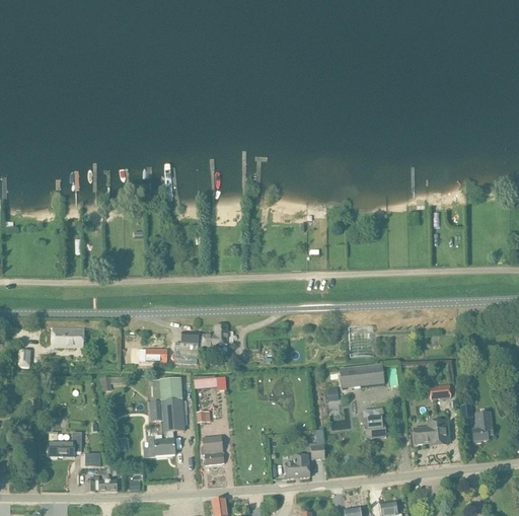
[(203,334),(204,348),(217,348),(217,344),(228,344),(228,342),(233,342),(233,329),(228,329),(227,322),(215,322),(215,334),(203,334)]
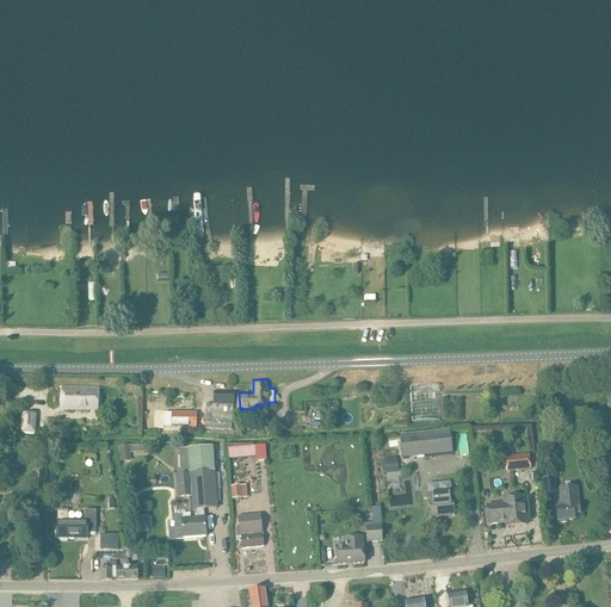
[(61,403),(99,404),(99,385),(62,383),(61,403)]
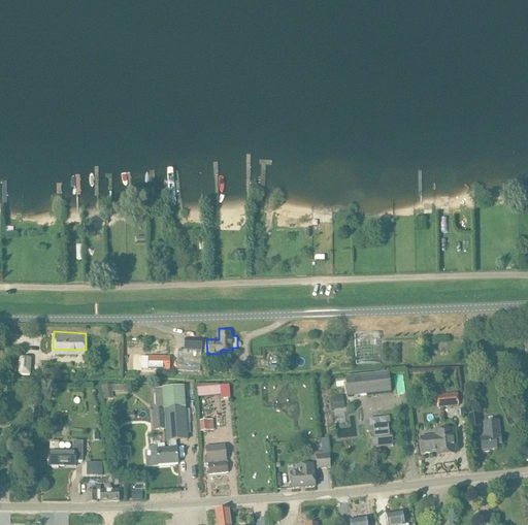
[(185,347),(202,348),(202,337),(185,336),(185,347)]
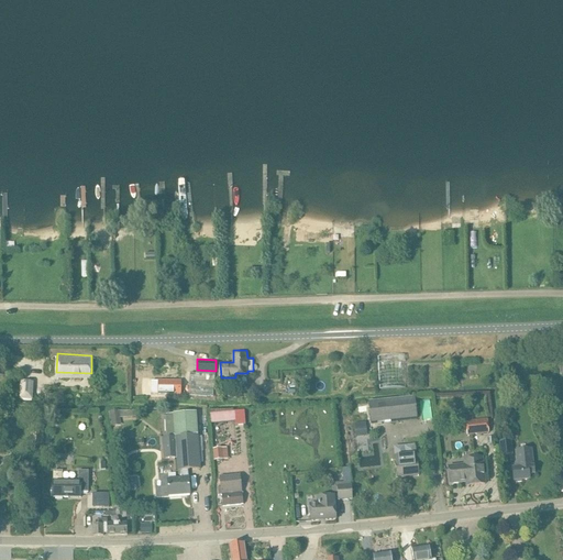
[(190,373),(189,393),(214,393),(214,373),(190,373)]
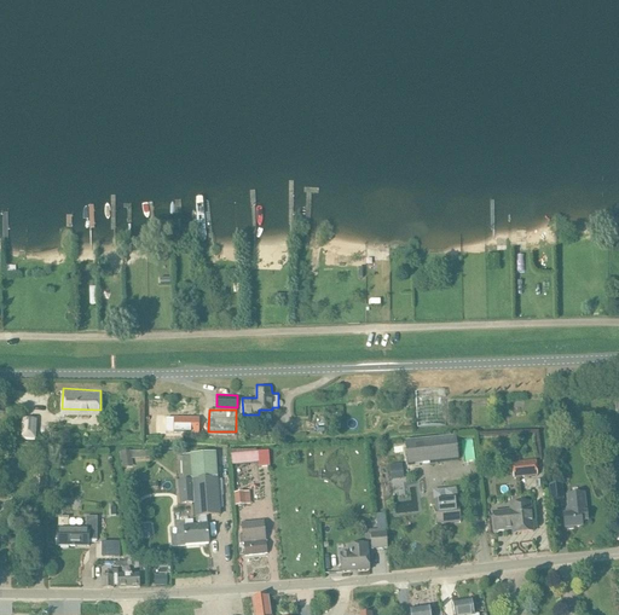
[(167,422),(167,428),(167,431),(198,431),(198,416),(174,416),(174,422),(167,422)]
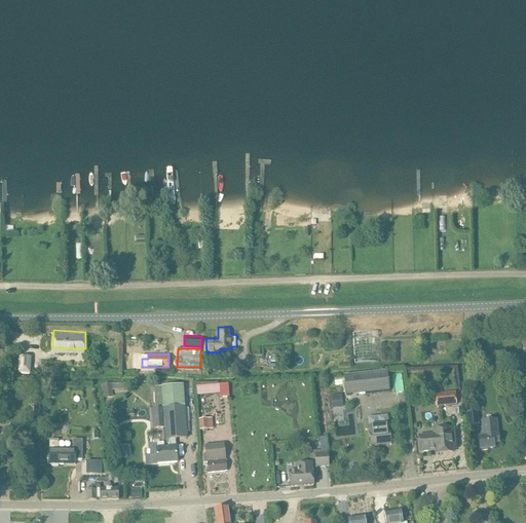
[(21,356),(20,372),(30,372),(31,356),(21,356)]
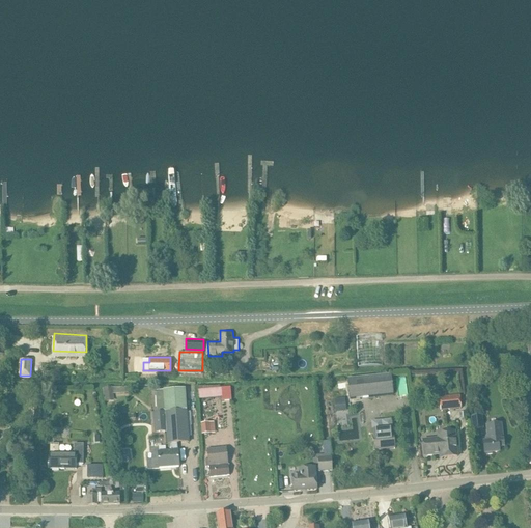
[(350,387),(350,396),(393,392),(392,382),(391,371),(347,377),(350,387)]
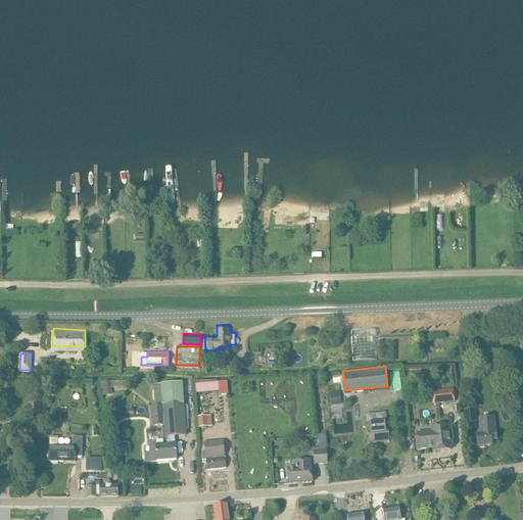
[(475,368),(464,370),(465,381),(477,380),(475,368)]
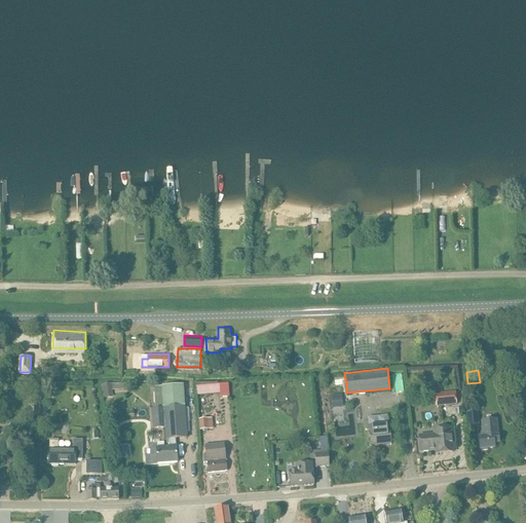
[(112,387),(126,387),(126,380),(111,381),(102,382),(103,391),(105,391),(106,396),(113,395),(112,387)]
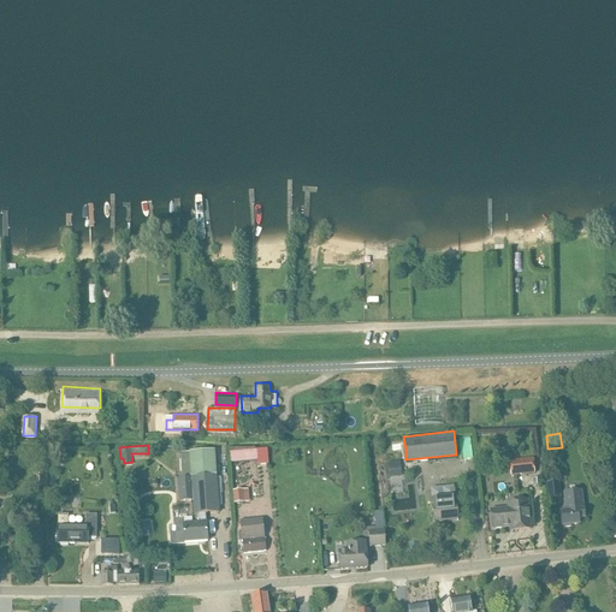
[(268,446),(256,447),(229,450),(230,459),(258,457),(258,462),(268,461),(268,446)]
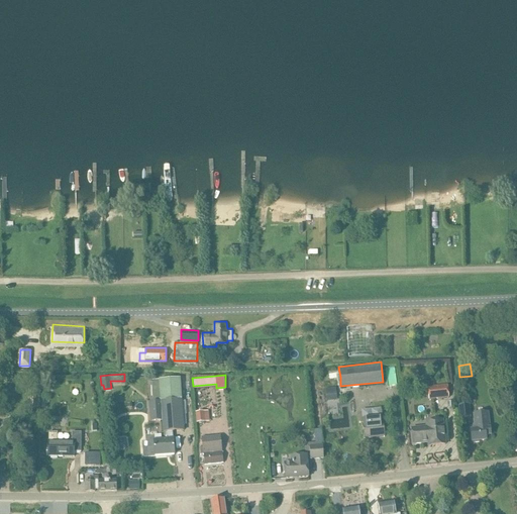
[(180,376),(160,378),(161,399),(151,399),(150,399),(151,419),(163,418),(164,429),(165,429),(166,437),(154,438),(156,453),(175,451),(174,437),(173,437),(173,429),(184,428),(180,376)]
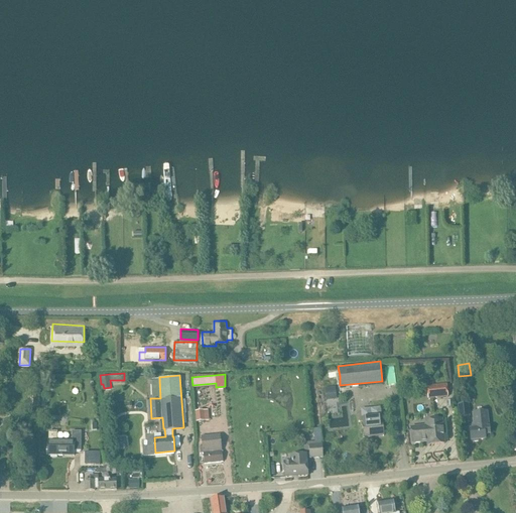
[(151,398),(160,398),(158,376),(149,376),(151,398)]
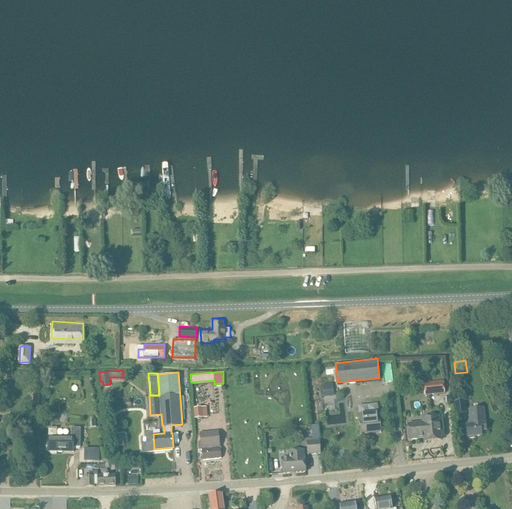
[(443,379),(423,381),(425,393),(445,391),(443,379)]
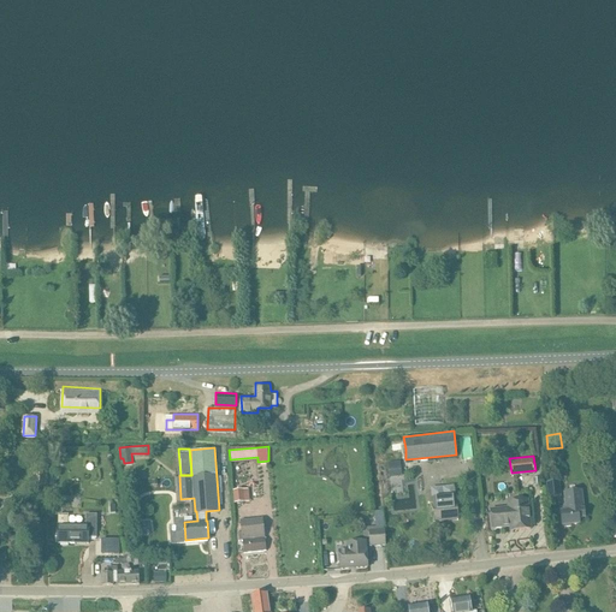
[(388,458),(388,475),(400,475),(400,458),(388,458)]
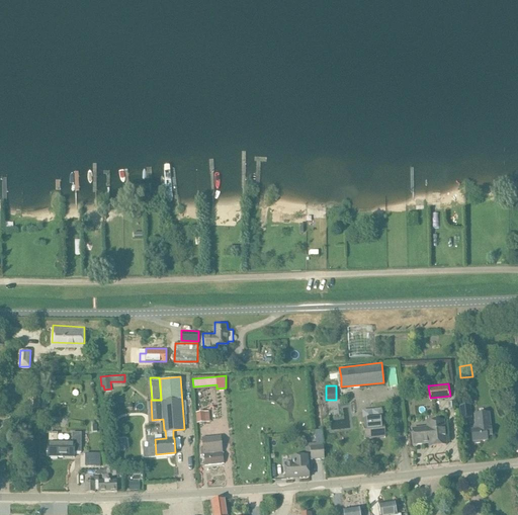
[(471,415),(470,403),(459,404),(460,417),(471,415)]
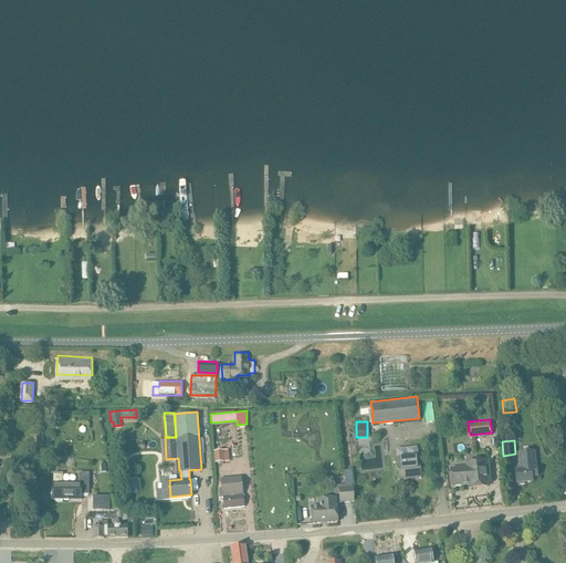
[(216,460),(229,459),(228,447),(218,448),(215,449),(216,460)]
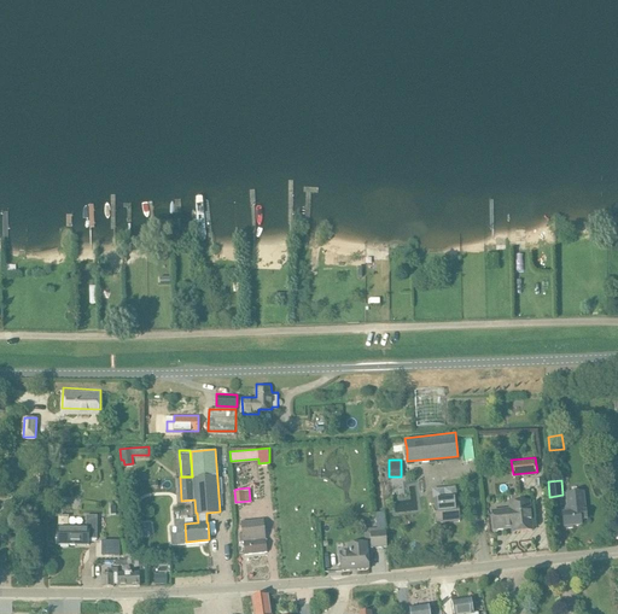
[(565,491),(567,510),(563,510),(563,513),(564,525),(582,522),(581,518),(587,516),(587,508),(584,489),(565,491)]
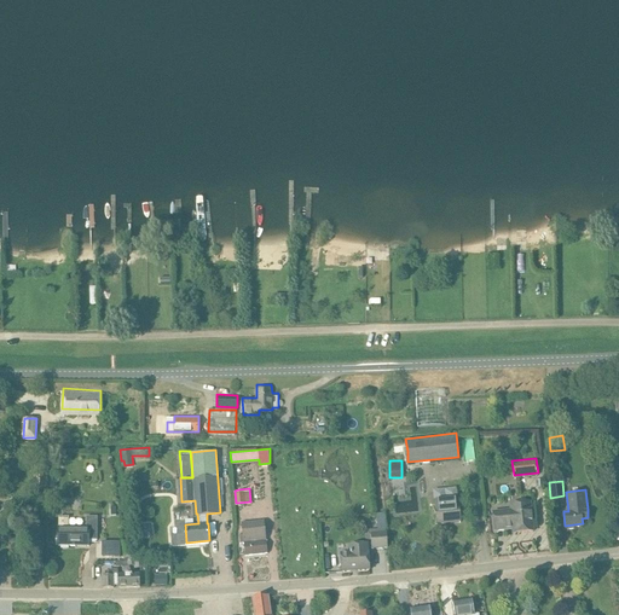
[(435,510),(437,522),(461,520),(460,508),(458,497),(434,499),(435,510)]
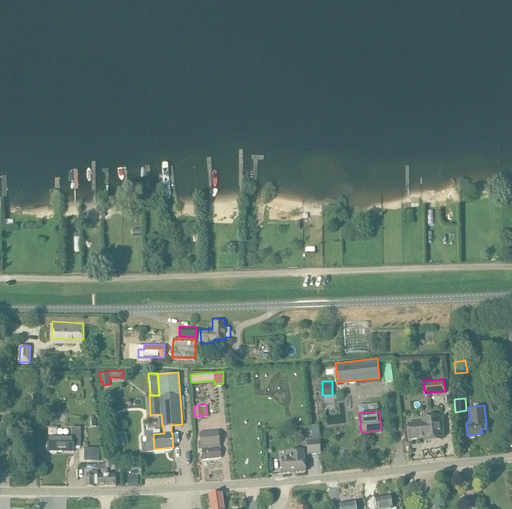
[(441,438),(440,428),(439,414),(422,416),(423,421),(408,422),(410,437),(424,435),(425,439),(441,438)]
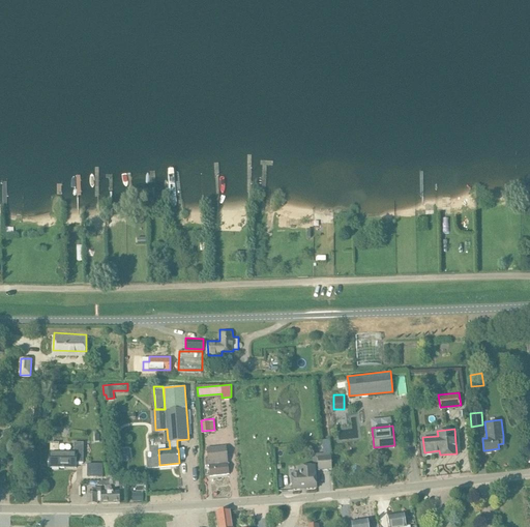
[(50,449),(50,455),(50,465),(76,466),(76,461),(83,461),(84,440),(74,440),(74,449),(50,449)]
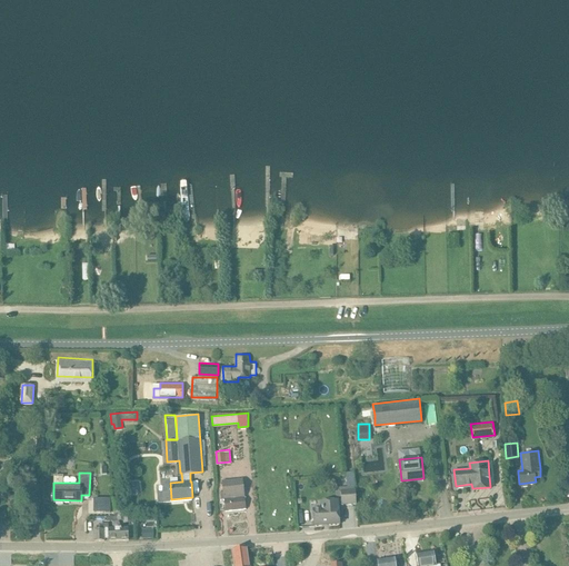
[(222,478),(223,489),(220,490),(221,498),(225,498),(226,509),(246,507),(245,487),(243,477),(222,478)]
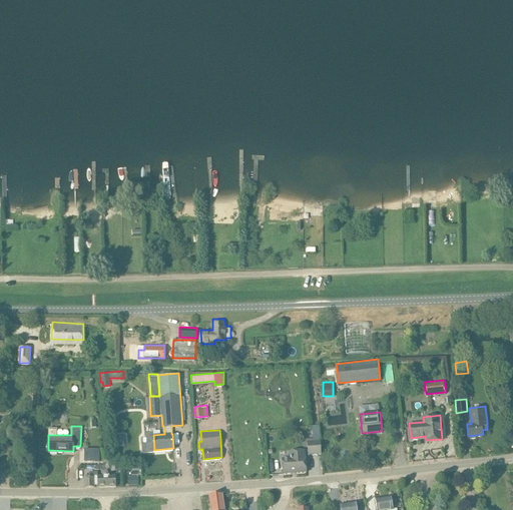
[(320,437),(303,438),(303,447),(308,447),(308,453),(322,452),(321,440),(320,440),(320,437)]
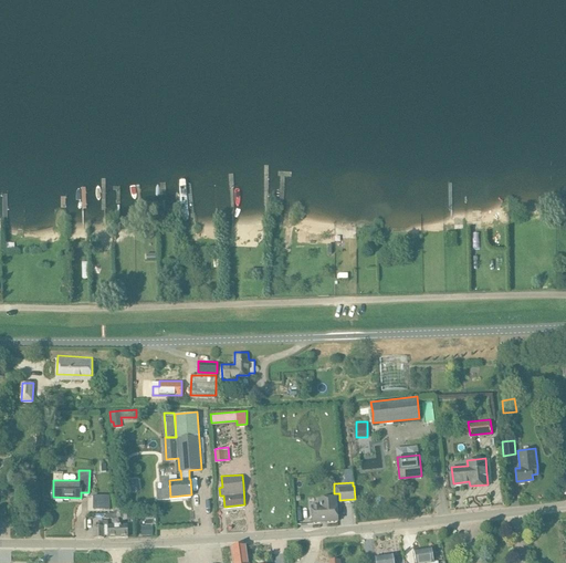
[(313,521),(338,520),(336,496),(320,497),(321,504),(312,504),(313,521)]
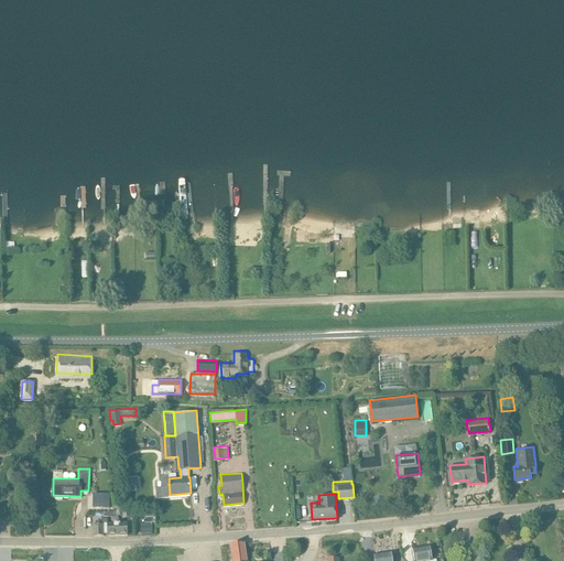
[(128,533),(128,522),(108,522),(108,516),(100,517),(100,522),(94,522),(94,533),(104,533),(104,531),(108,531),(108,533),(128,533)]
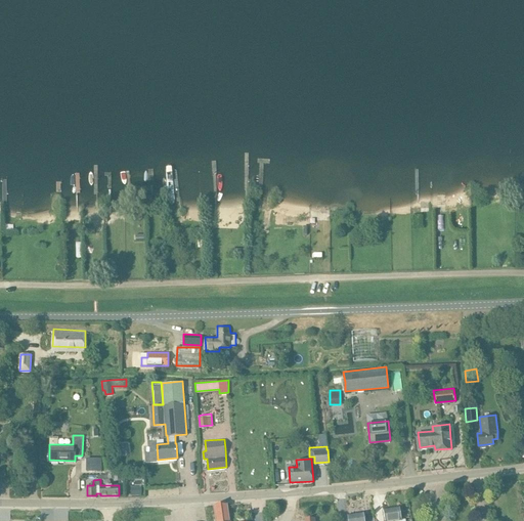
[(141,485),(130,485),(131,493),(141,493),(141,485)]
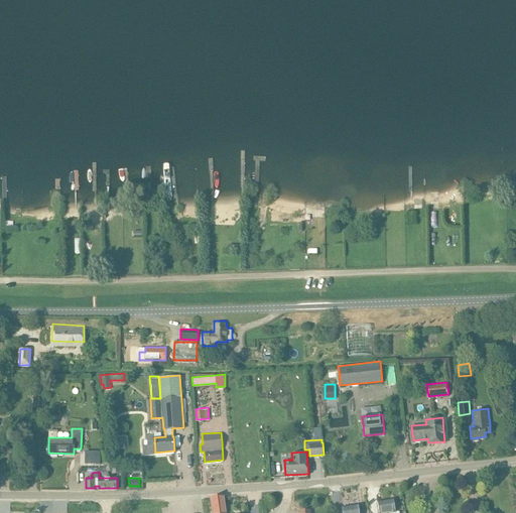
[(244,512),(245,512),(243,512),(226,512),(225,495),(211,497),(212,506),(212,512),(244,512)]
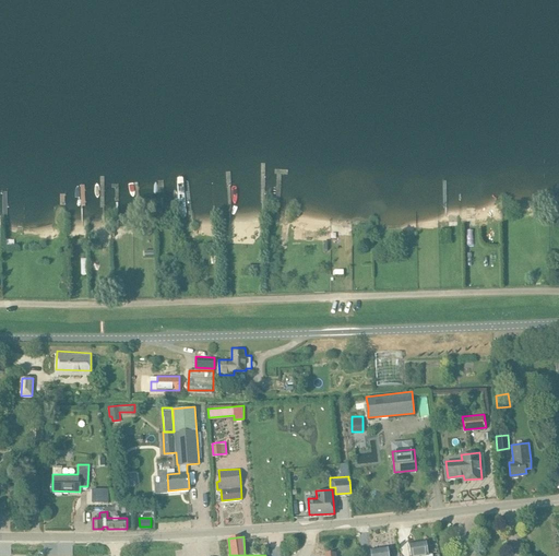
[(432,555),(432,553),(428,554),(426,540),(409,542),(411,555),(432,555)]
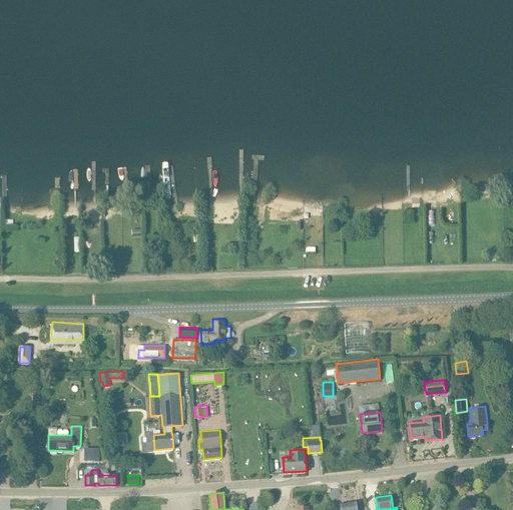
[(357,509),(356,500),(341,503),(341,509),(357,509)]
